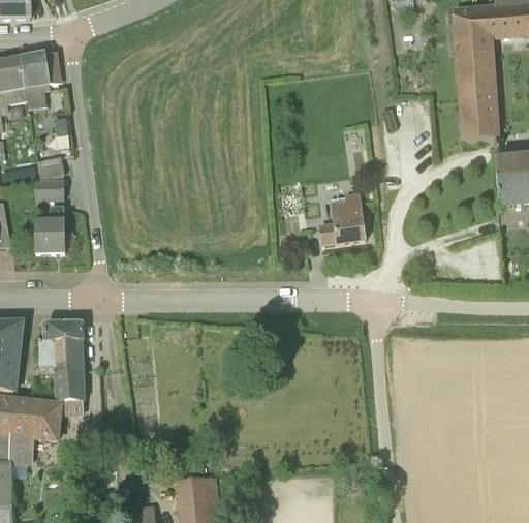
[(0,0),(0,17),(31,18),(30,0),(0,0)]
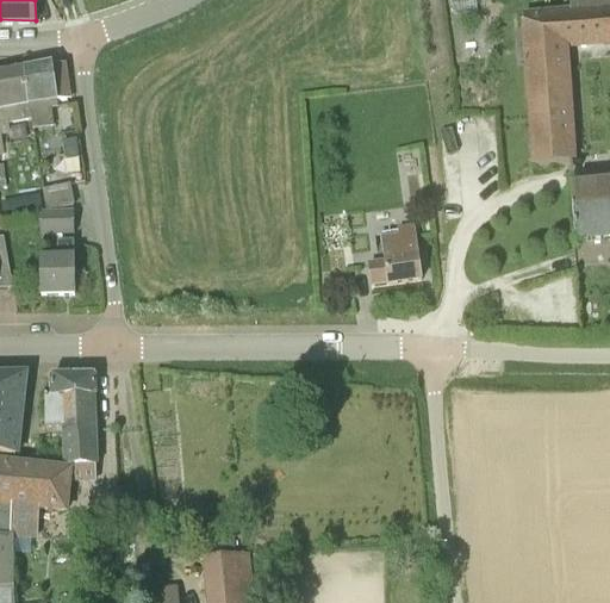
[(555,0),(555,6),(523,7),(523,19),(522,19),(531,162),(576,159),(568,45),(609,43),(609,178),(571,181),(574,237),(609,234),(609,0),(555,0)]
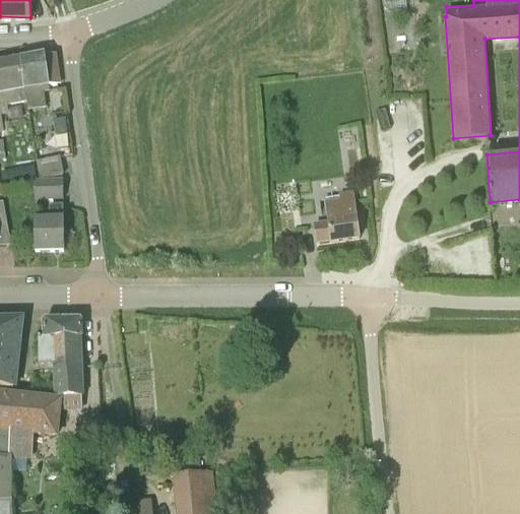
[(50,88),(49,82),(58,81),(54,51),(20,57),(25,99),(27,99),(28,107),(46,104),(44,89),(50,88)]
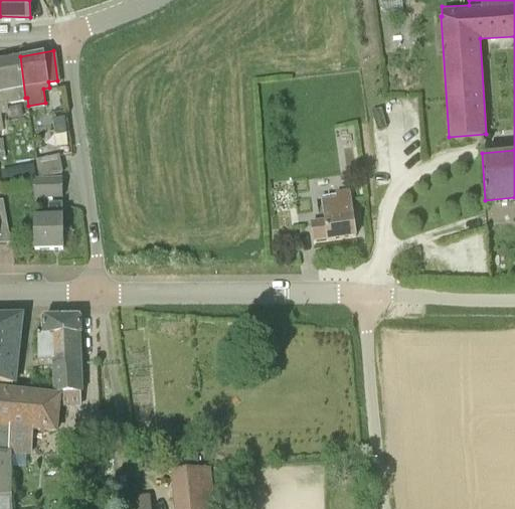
[(6,102),(25,98),(20,56),(0,59),(0,126),(4,126),(0,110),(8,108),(6,102)]
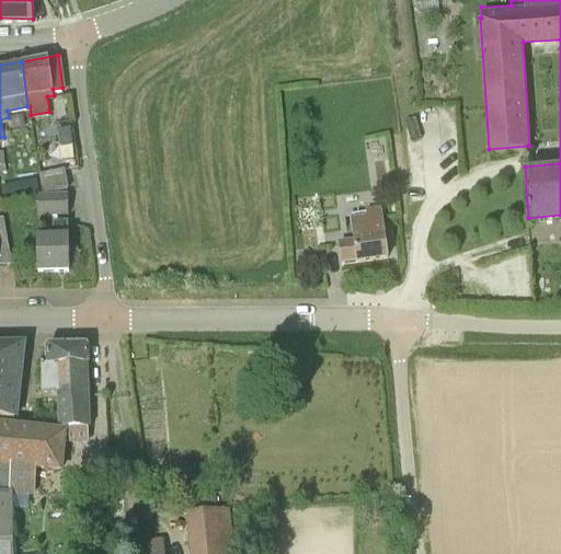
[(72,141),(71,124),(57,125),(59,142),(72,141)]
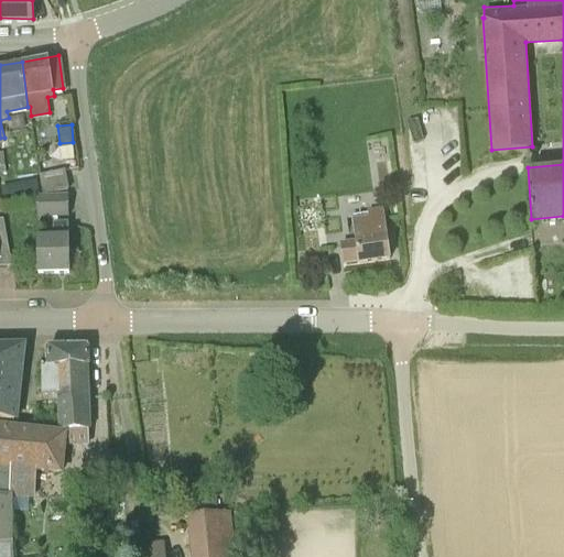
[(38,163),(39,171),(57,167),(55,160),(38,163)]
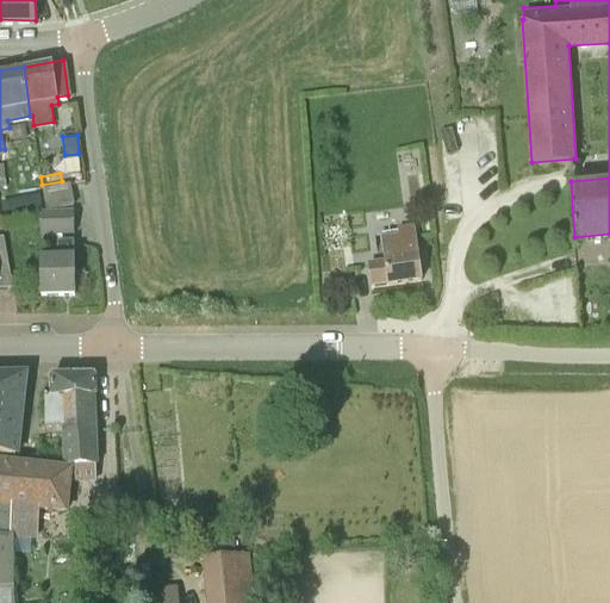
[(62,181),(42,185),(45,206),(75,200),(70,179),(62,181)]
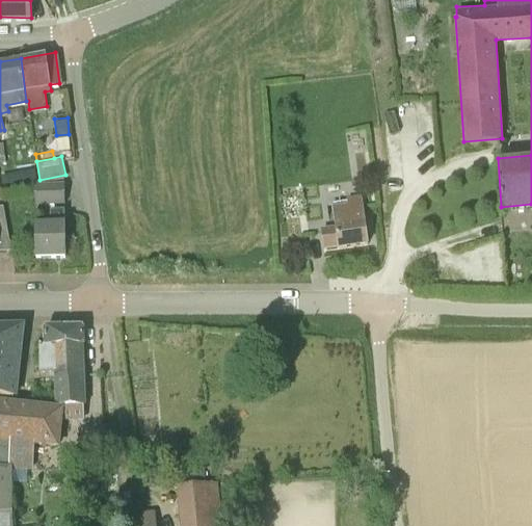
[(35,200),(44,200),(64,200),(64,182),(35,183),(35,200)]
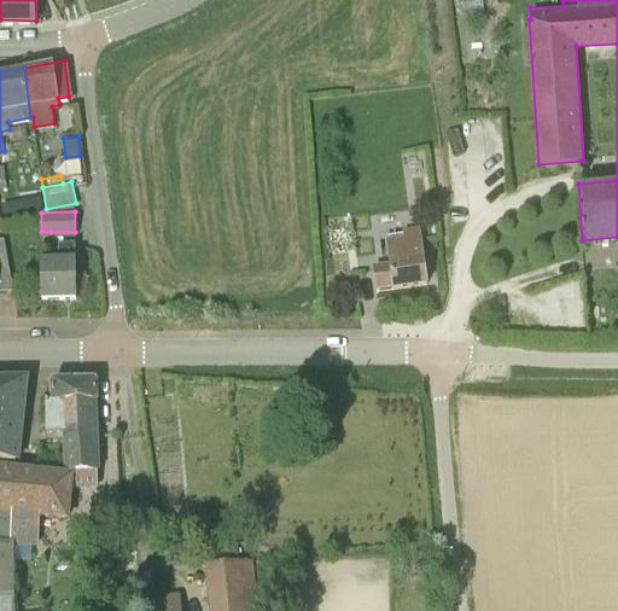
[(392,284),(427,279),(420,227),(385,232),(390,263),(373,266),(375,284),(392,281),(392,284)]
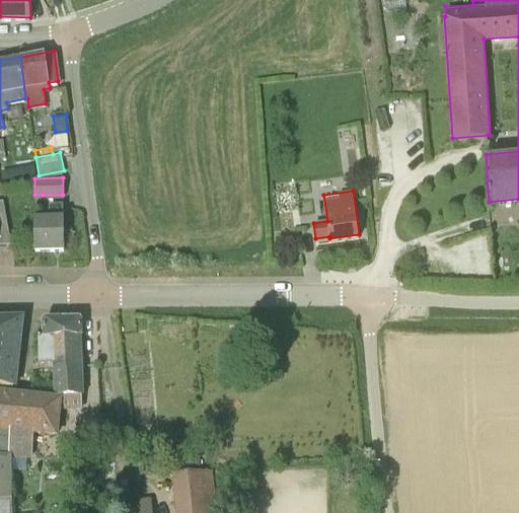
[(0,241),(11,242),(3,199),(0,198),(0,241)]
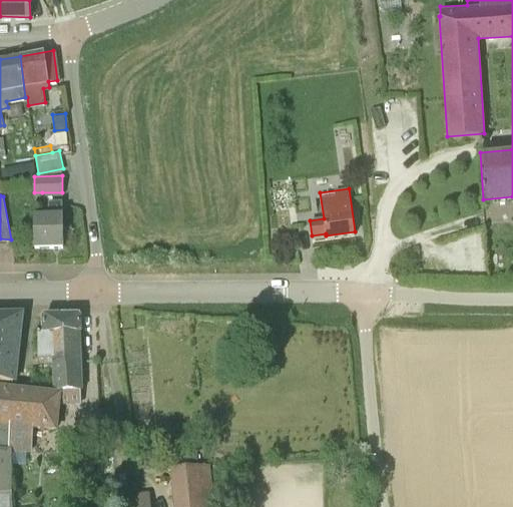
[(34,213),(34,224),(34,244),(63,244),(62,213),(61,213),(61,200),(50,200),(50,213),(34,213)]
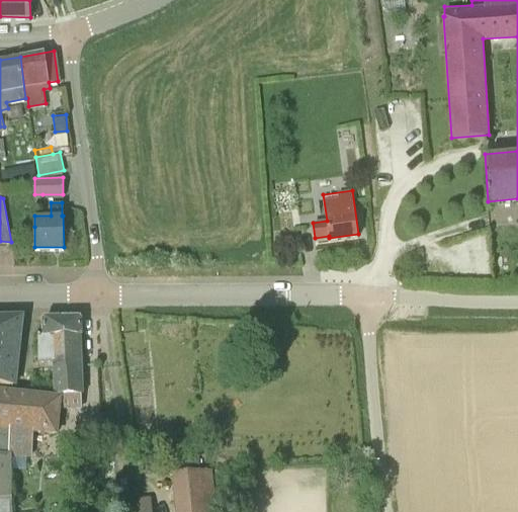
[(55,363),(80,363),(79,334),(81,334),(80,316),(44,316),(45,336),(39,337),(40,359),(55,359),(55,363)]
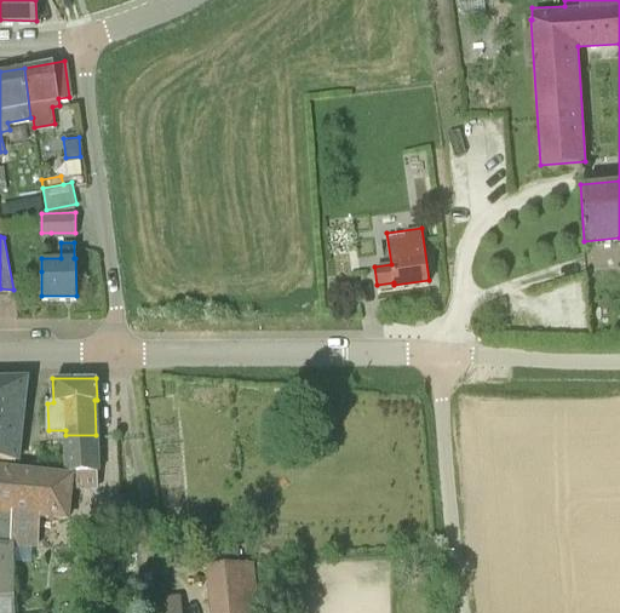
[(0,456),(16,458),(22,404),(24,379),(0,379),(0,456)]
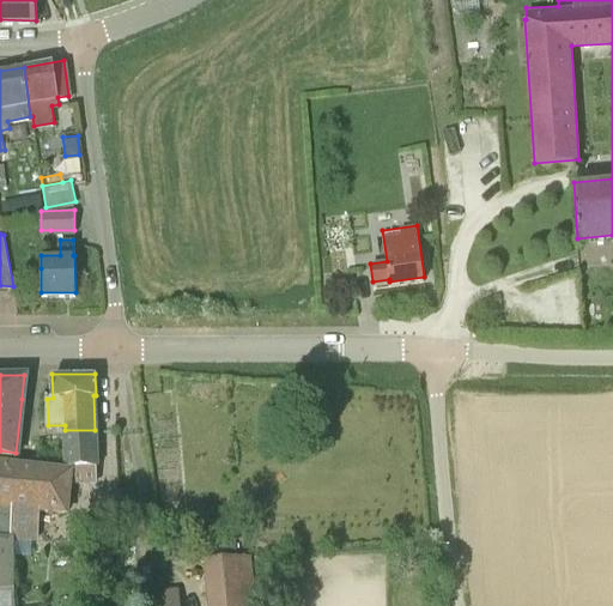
[(68,480),(73,479),(97,479),(95,430),(65,430),(66,466),(19,461),(19,464),(14,504),(16,537),(36,537),(37,509),(66,510),(68,480)]
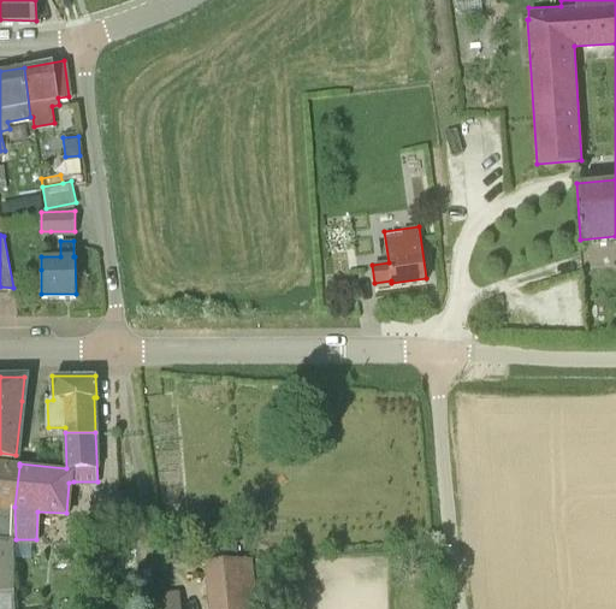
[(0,504),(15,507),(19,466),(0,462),(0,504)]
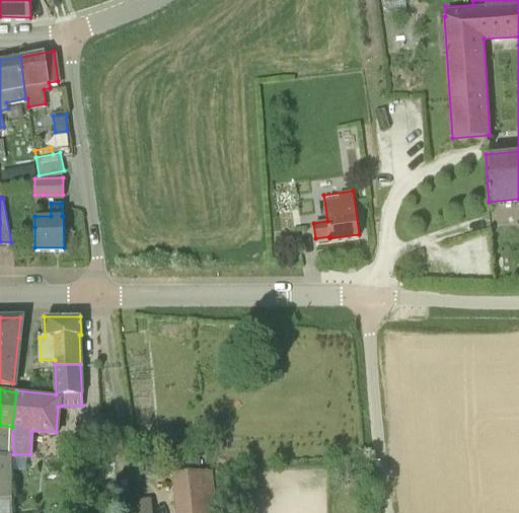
[(11,512),(11,454),(0,453),(0,512),(11,512)]
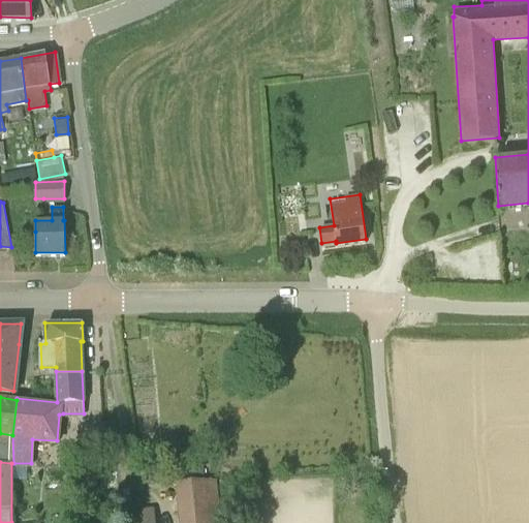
[(180,481),(183,522),(217,522),(214,478),(180,481)]
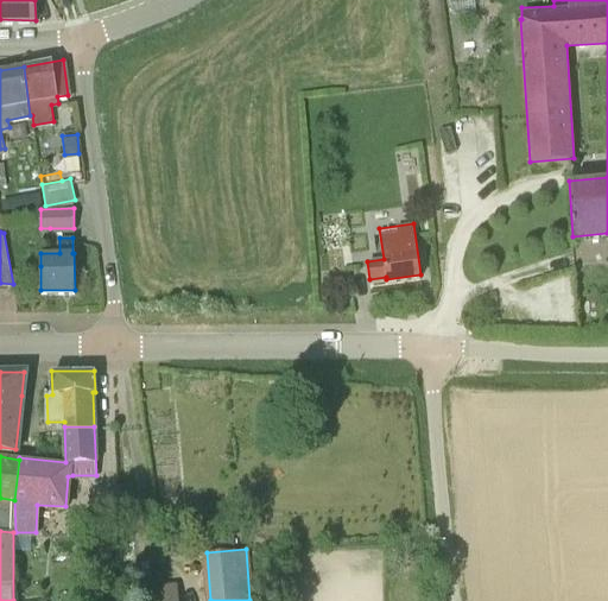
[(177,600),(176,581),(147,583),(149,600),(177,600)]
